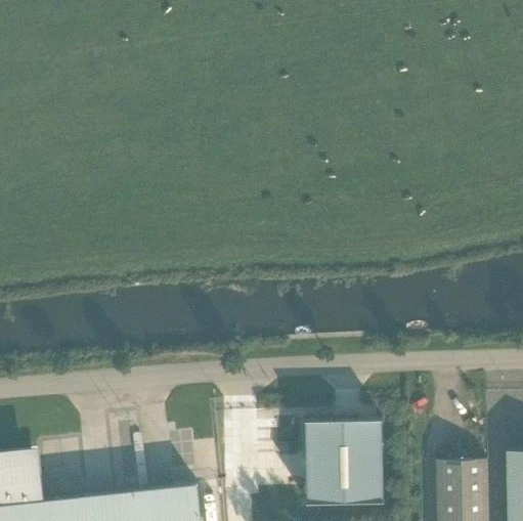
[(381,419),(304,421),(306,504),(384,502),(382,420),(381,419)]
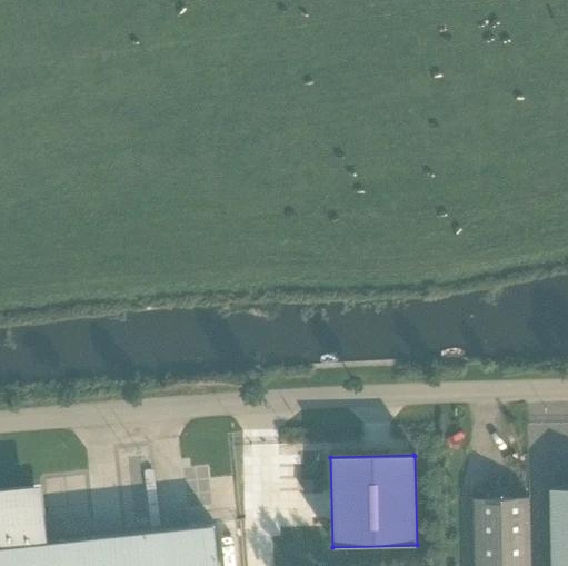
[(567,565),(567,489),(550,490),(551,565),(567,565)]
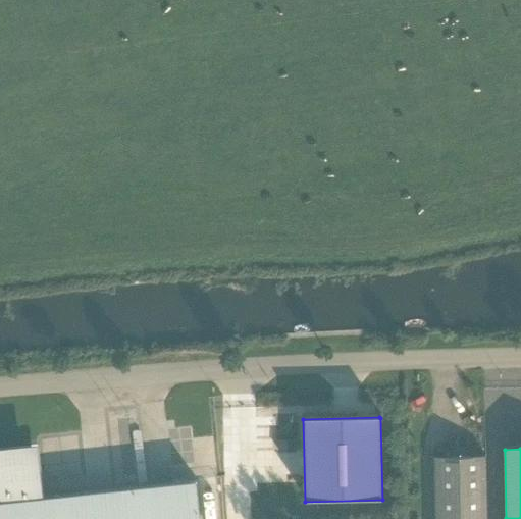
[(147,518),(144,489),(35,501),(30,451),(0,454),(0,518),(147,518)]
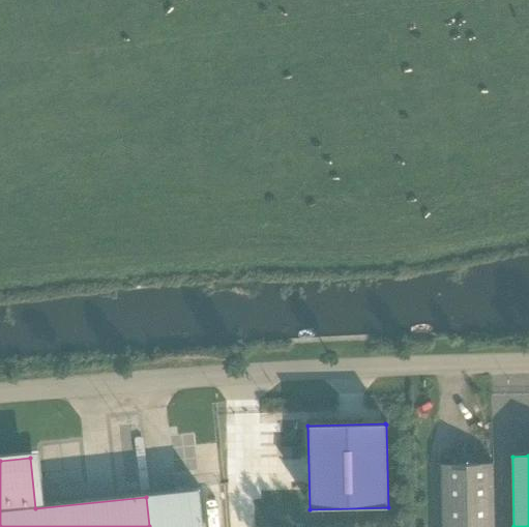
[(493,526),(492,465),(441,466),(442,526),(493,526)]
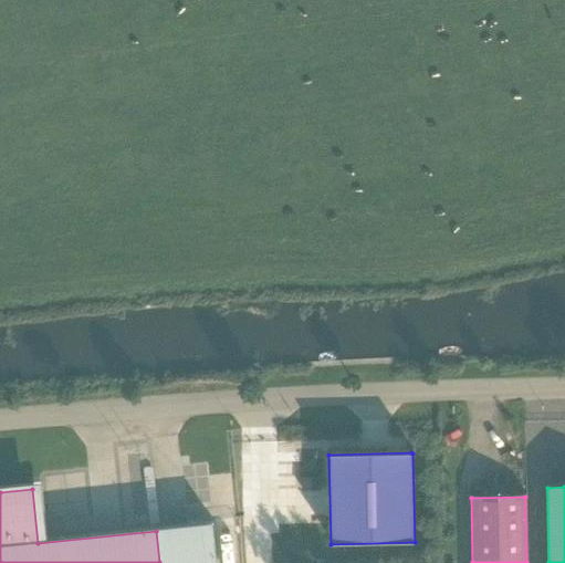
[(156,531),(159,562),(216,562),(211,524),(156,531)]
